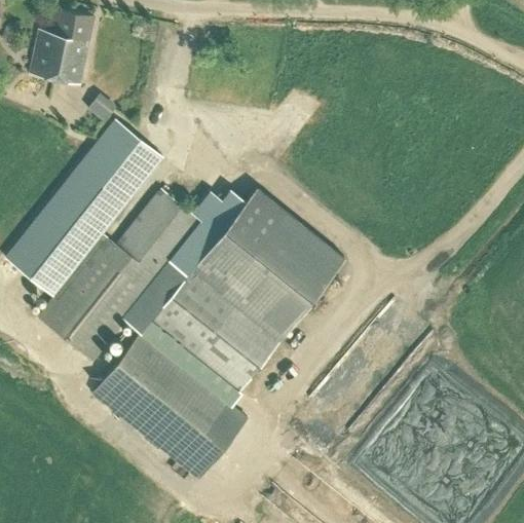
[(79,84),(95,15),(62,8),(57,32),(39,28),(30,73),(79,84)]
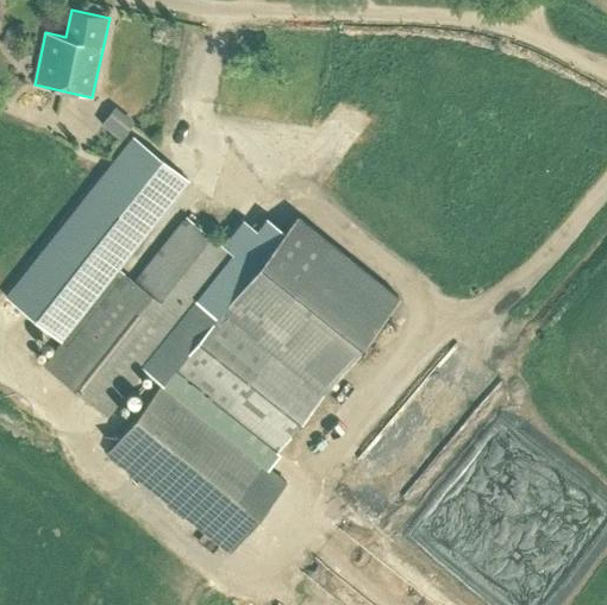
[(146,372),(200,304),(237,259),(185,218),(133,282),(119,270),(189,183),(135,139),(7,298),(63,342),(43,366),(108,418),(146,372)]
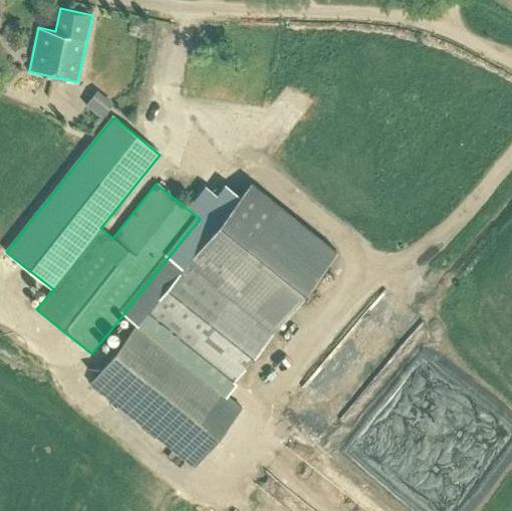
[(169,257),(123,314),(139,326),(90,387),(194,469),(242,411),(225,397),(337,253),(252,185),(184,270),(169,257)]
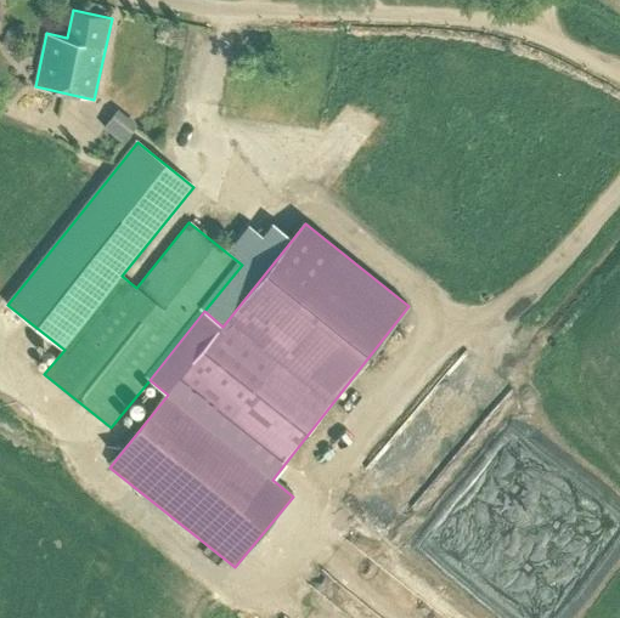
[(467,566),(507,593),(516,580),(541,577),(548,582),(553,574),(565,573),(571,563),(565,510),(531,487),(514,489),(512,474),(501,466),(486,469),(432,551),(463,572),(467,566)]
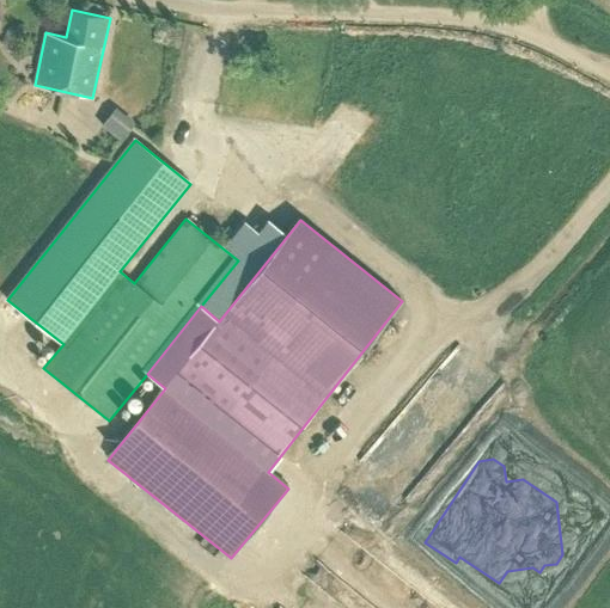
[(357,560),(351,569),(377,585),(383,576),(357,560)]
